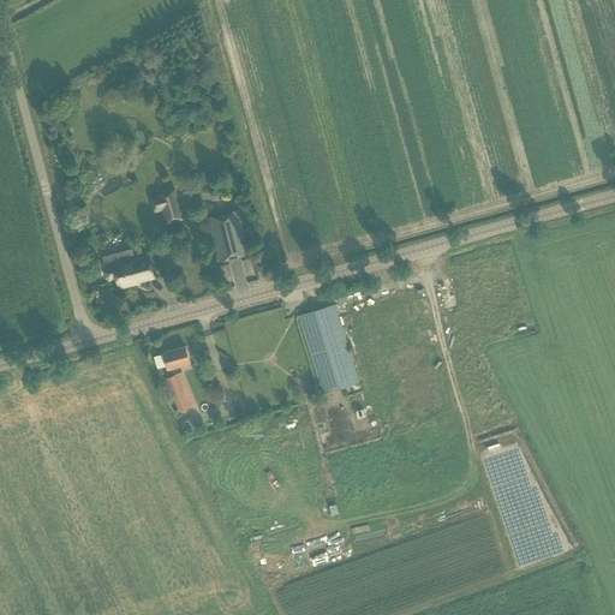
[(166,224),(184,219),(175,187),(157,192),(159,195),(149,198),(154,213),(162,210),(166,224)]
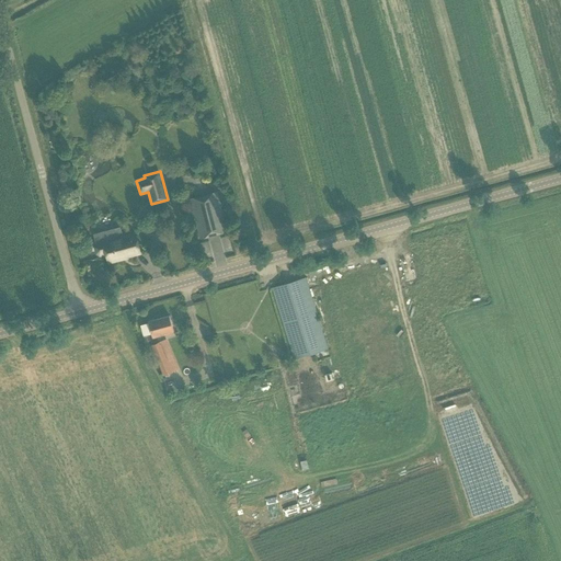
[(226,231),(220,207),(216,192),(214,192),(214,193),(191,199),(193,206),(194,212),(196,222),(201,238),(226,231)]
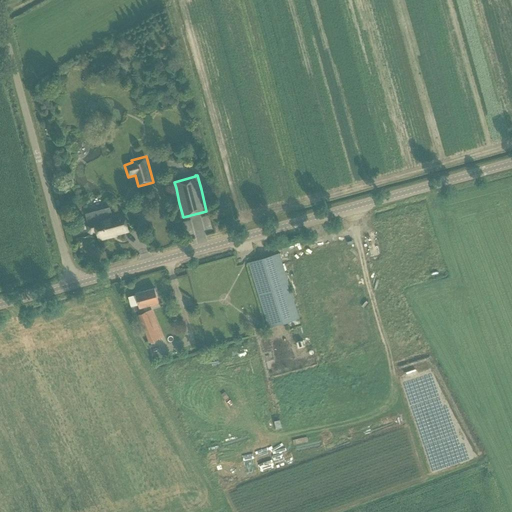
[(128,230),(123,213),(94,220),(94,221),(88,222),(87,225),(88,231),(91,232),(97,231),(99,239),(111,236),(111,234),(115,233),(115,234),(128,230)]
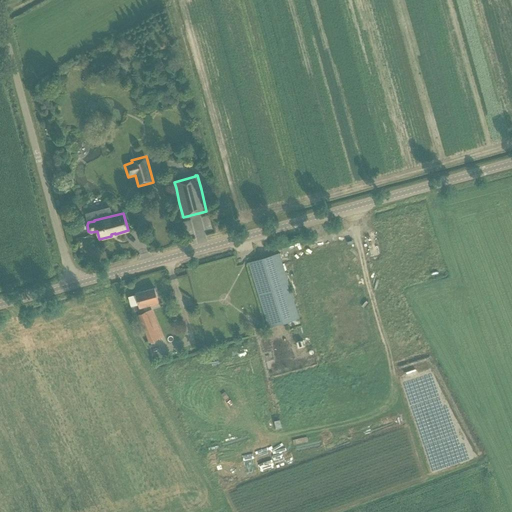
[(200,218),(208,241),(216,239),(209,215),(200,218)]
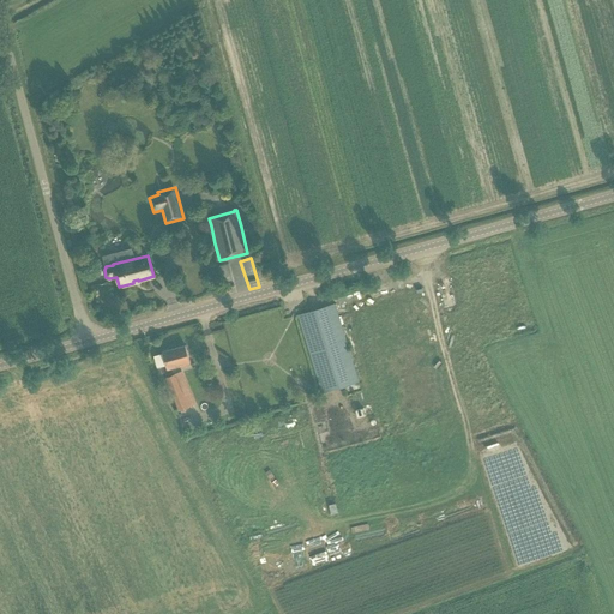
[(298,315),(311,355),(321,393),(359,381),(338,315),(335,304),(298,315)]
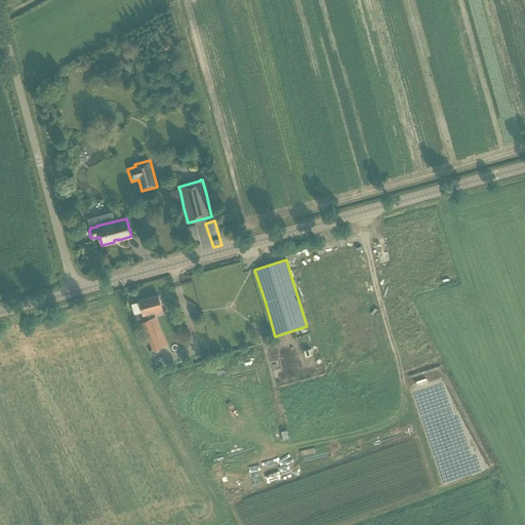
[(138,300),(143,316),(162,310),(158,295),(138,300)]
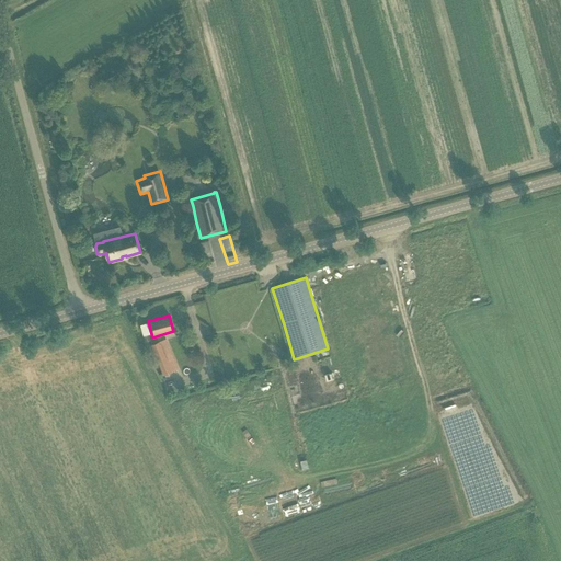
[(151,345),(156,355),(163,375),(172,371),(164,352),(160,342),(151,345)]
